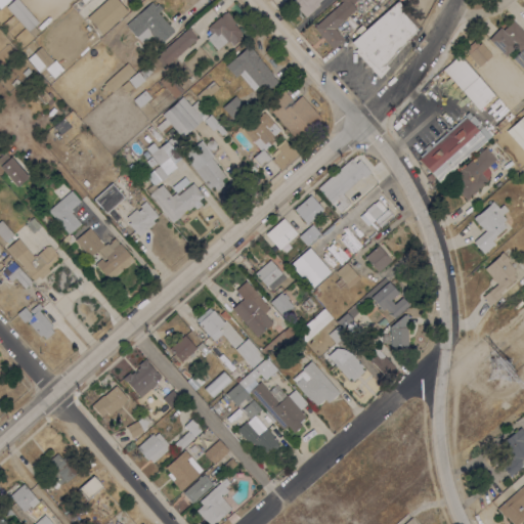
[(18,0),(38,22),(34,26),(38,31),(33,35),(29,31),(28,31),(6,6),(12,0),(18,0)]
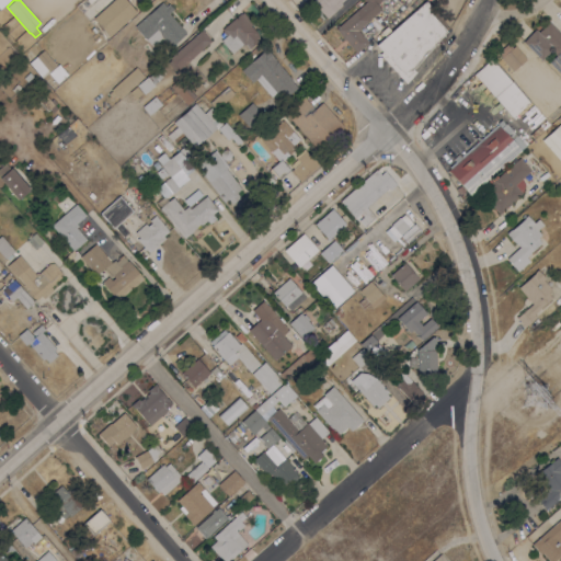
[(109,36),(93,18),(113,0),(126,0),(136,11),(109,36)]
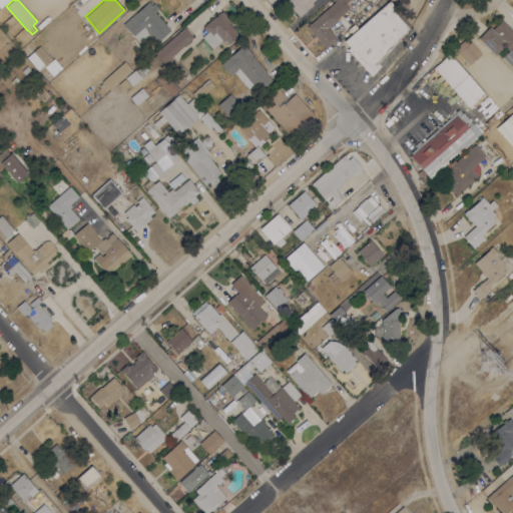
[(313,0),(310,3),(311,5),(299,16),(285,1),(286,0),(313,0)]
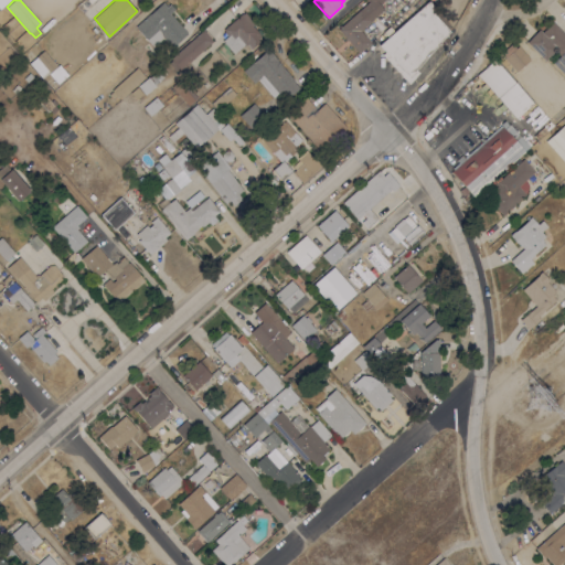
[(368,0),(384,0),(380,3),(383,9),(360,29),(371,42),(359,53),(338,29),(369,1),(368,0)]
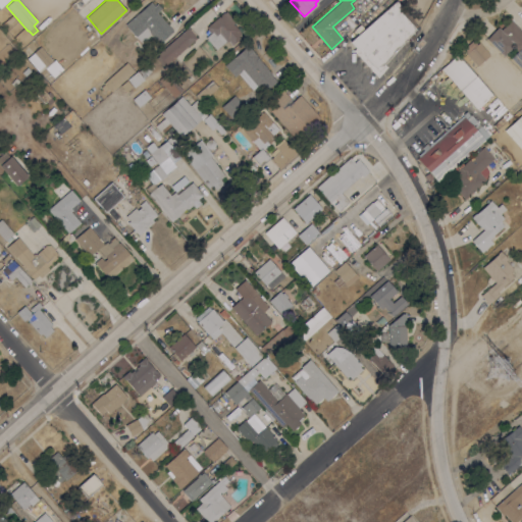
[(173,31),(158,43),(150,35),(141,43),(124,24),(151,1),(154,5),(157,3),(161,8),(157,12),(173,31)]
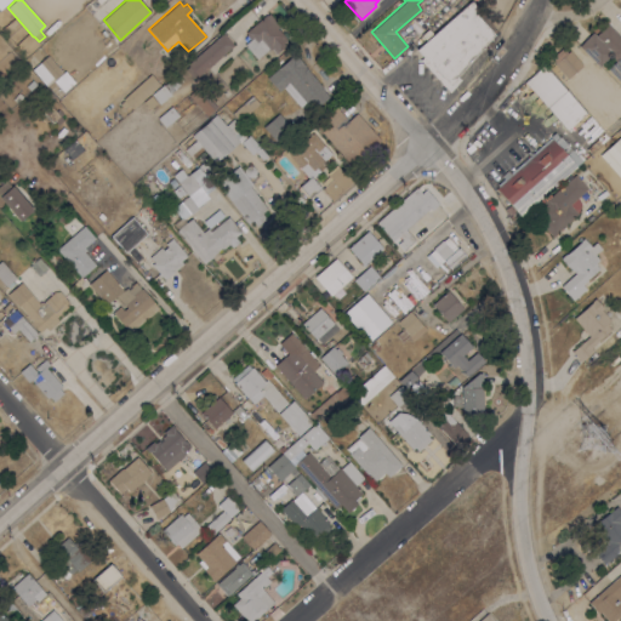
[(420,60),(423,57),(416,50),(469,1),(495,30),(456,77),(460,79),(449,91),(420,60)]
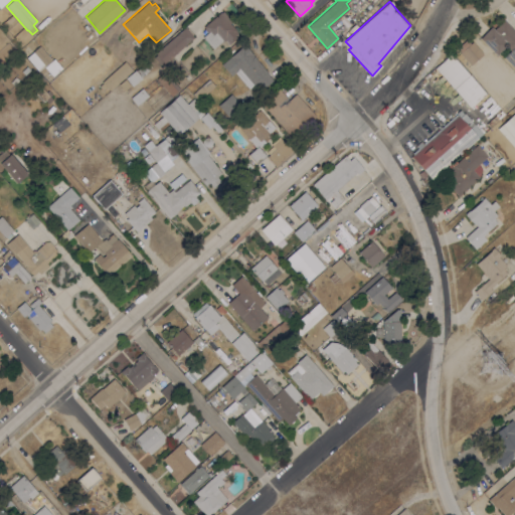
[(220,12),(220,13),(223,11),(232,21),(229,23),(237,32),(232,36),(235,38),(228,44),(224,40),(222,42),(221,41),(213,48),(202,36),(207,32),(203,27),(220,12)]
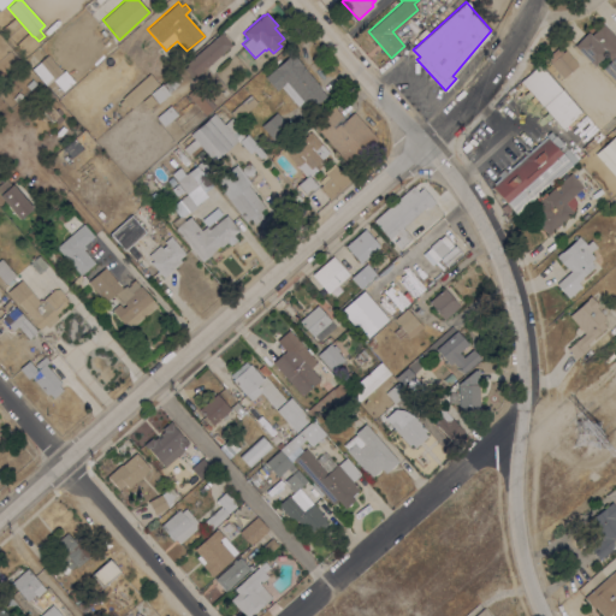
[(605,54),(594,65),(574,46),(587,31),(591,35),(597,28),(602,23),(615,37),(615,64),(611,59),(605,54)]
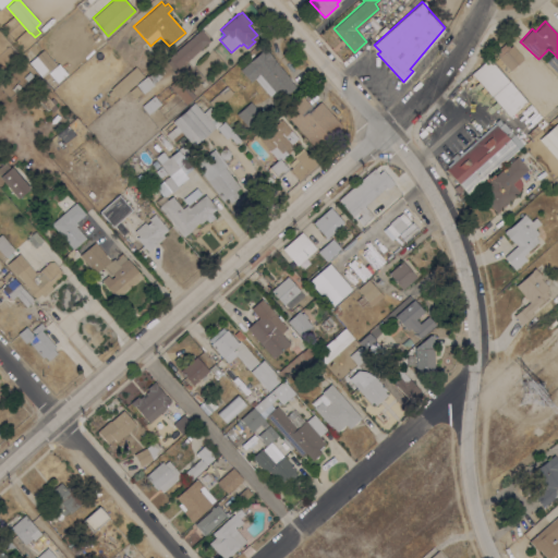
[(168,58),(201,28),(202,31),(203,29),(210,39),(177,70),(176,71),(166,60),(168,58)]
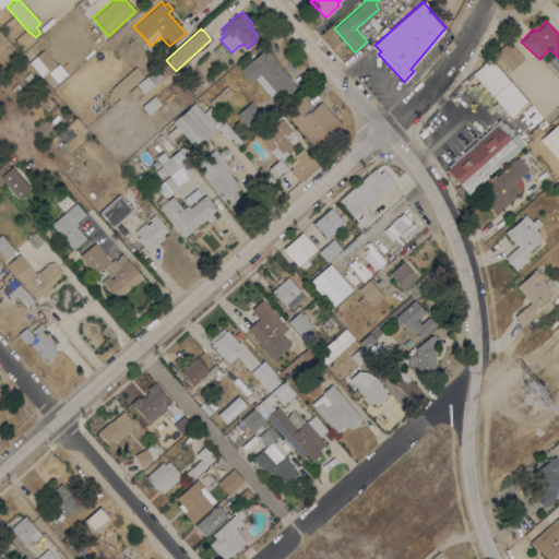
[(510,71),(498,58),(500,56),(496,52),(507,43),(510,47),(512,45),(524,58),(510,71)]
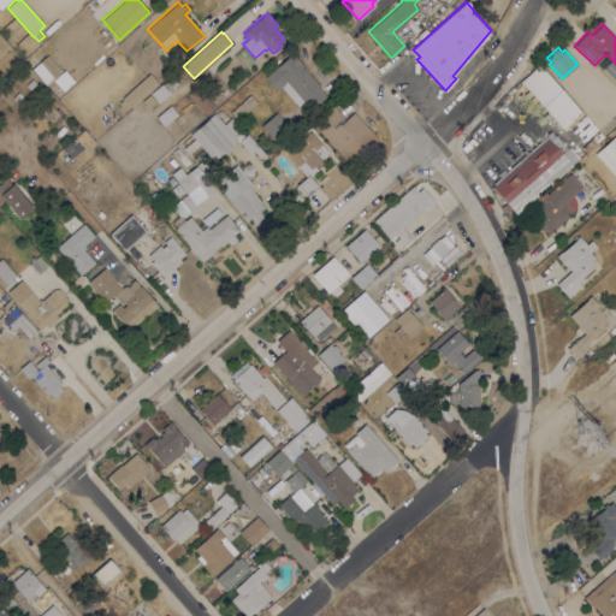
[(320,86),(319,87),(326,95),(313,107),(306,99),(297,106),(280,86),(276,90),(265,77),(291,53),(320,86)]
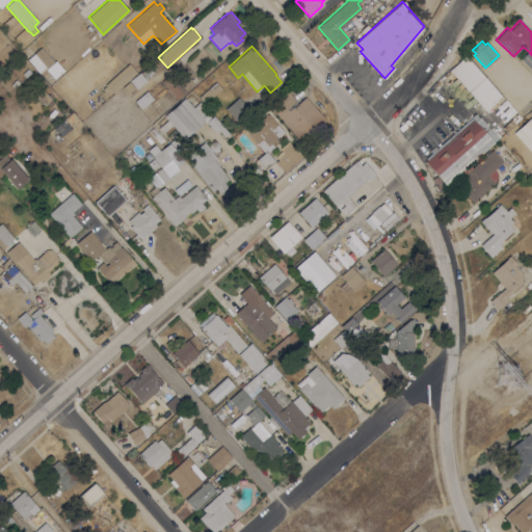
[(53,61),(46,68),(33,53),(41,47),(53,61)]
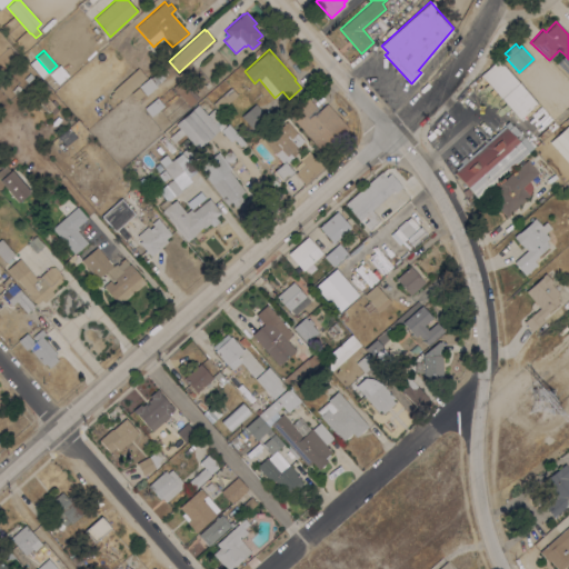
[(520,118),(481,75),(498,59),(537,103),(526,112),(520,118)]
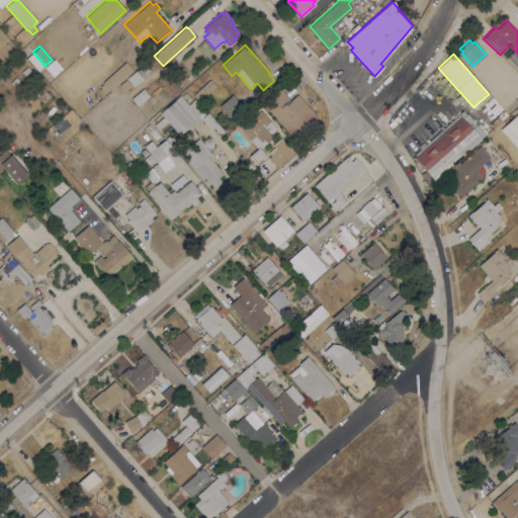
[(118,84),(110,91),(102,83),(125,61),(135,71),(118,84)]
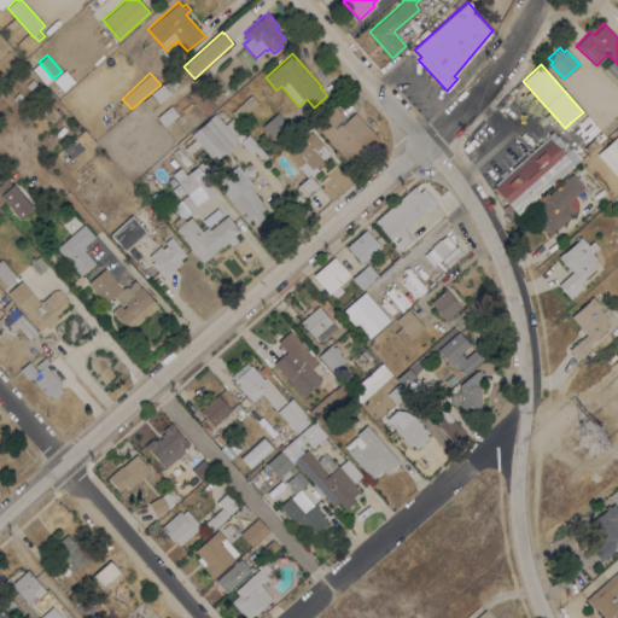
[(161,85),(162,83),(163,85),(172,76),(179,83),(169,93),(169,94),(158,104),(157,101),(149,109),(141,100),(161,85)]
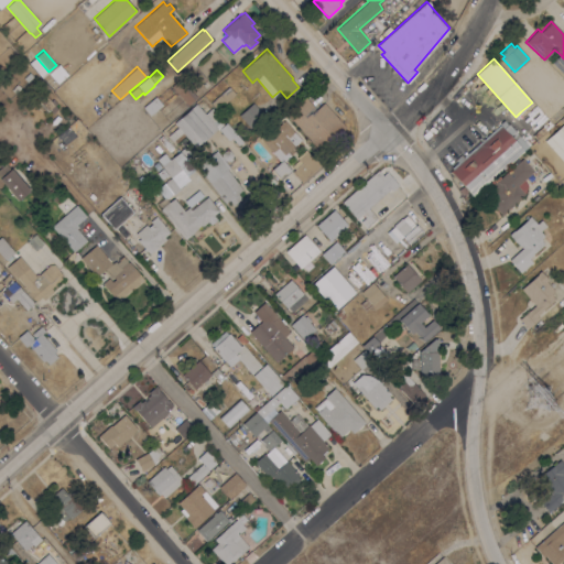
[(23,77),(30,72),(33,76),(26,82),(23,77)]
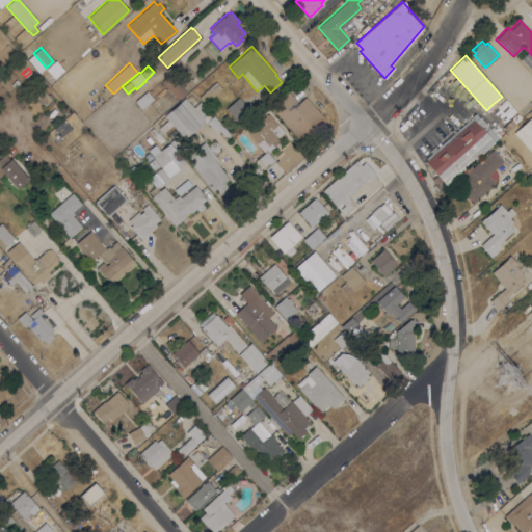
[(72,79),(78,74),(81,78),(76,83),(72,79)]
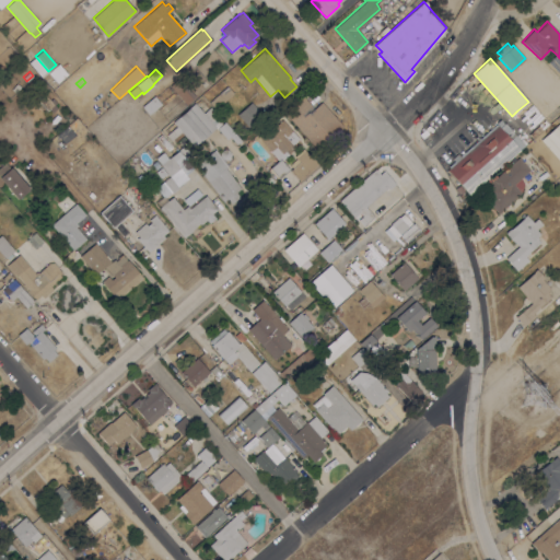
[(187,104),(170,85),(178,78),(196,96),(187,104)]
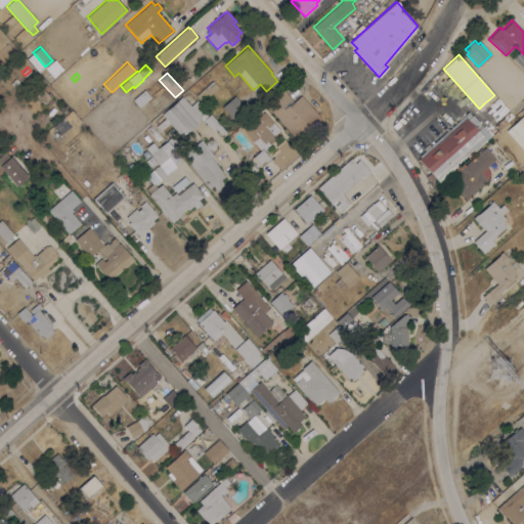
[(10,82),(15,77),(19,81),(13,86),(10,82)]
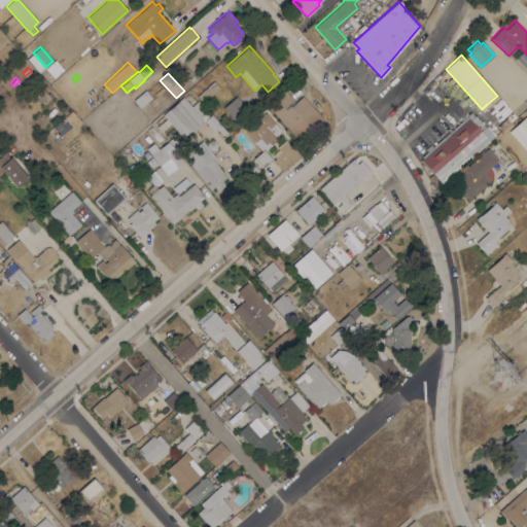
[(214,80),(220,88),(203,103),(197,96),(214,80)]
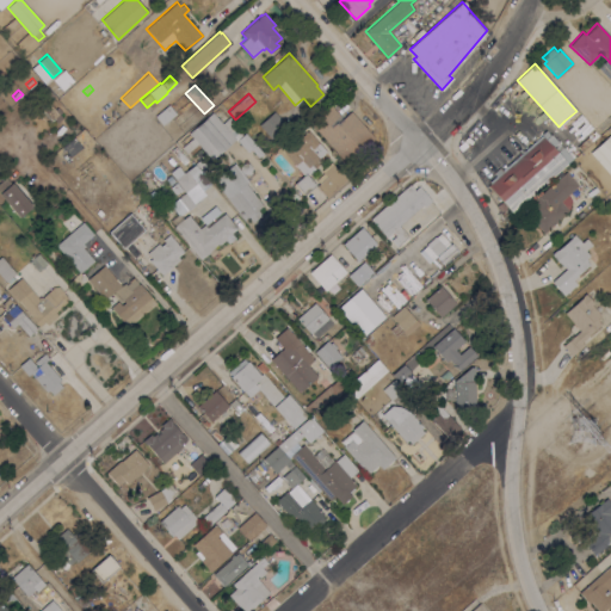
[(69,104),(76,98),(80,102),(73,107),(69,104)]
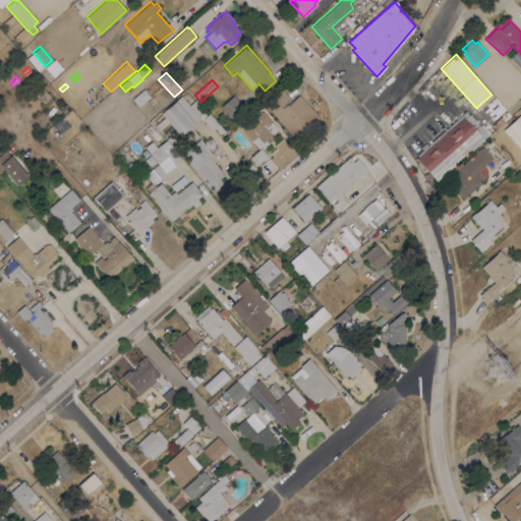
[(47,94),(49,92),(53,95),(50,97),(53,100),(49,104),(46,101),(44,104),(35,95),(42,88),(47,94)]
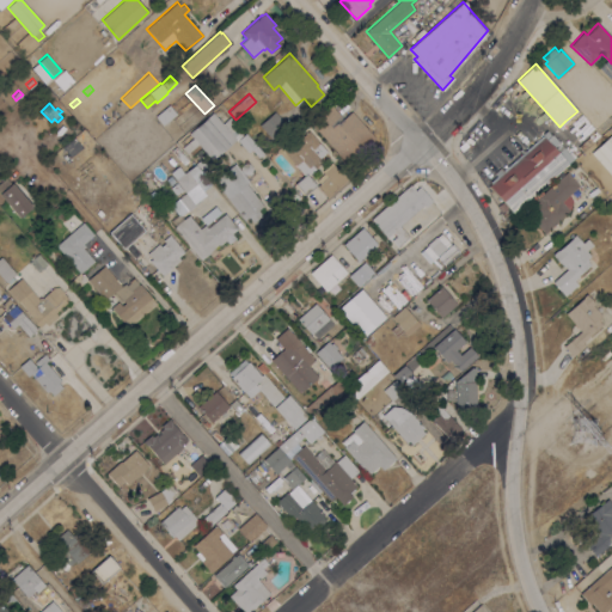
[(169,104),(176,114),(163,124),(155,116),(169,104)]
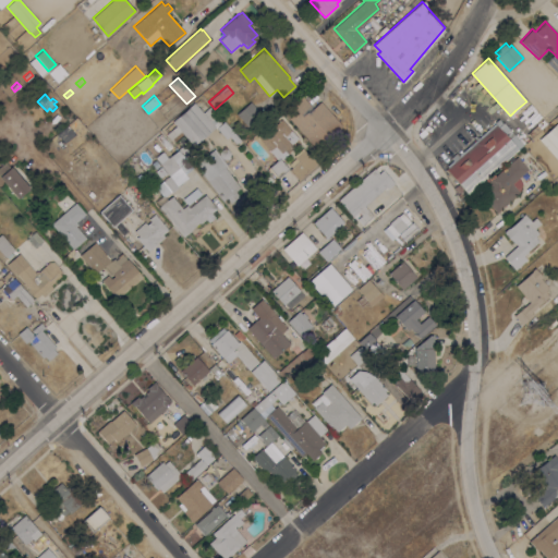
[(341,125),(315,148),(283,111),(301,96),(312,108),(320,101),(341,125)]
